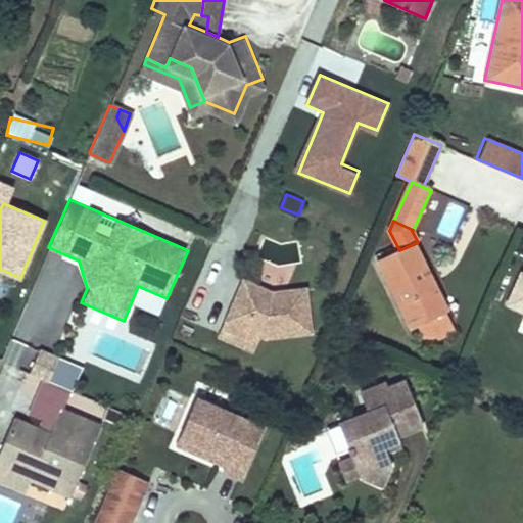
[(378,262),(411,329),(420,325),(445,313),(447,312),(414,244),(399,250),(378,262)]
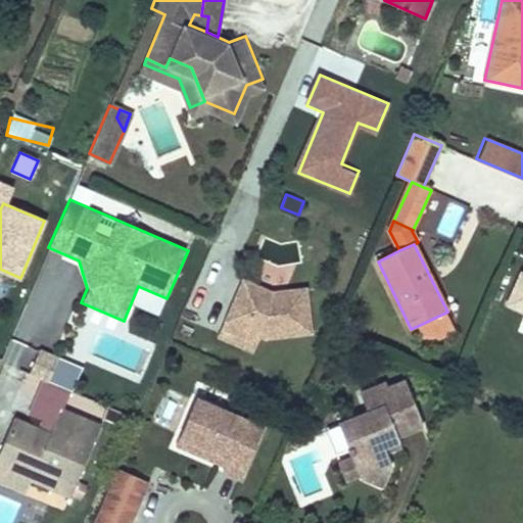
[(275,291),(246,278),(243,285),(269,296),(275,295),(275,291)]
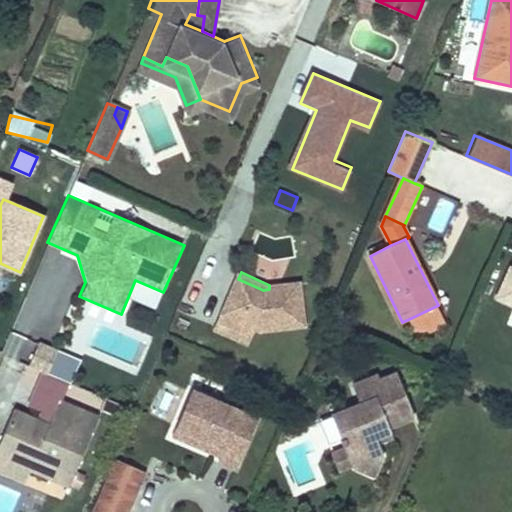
[(301,281),(269,285),(269,289),(263,290),(238,279),(218,326),(249,340),(256,326),(262,328),(306,324),(301,281)]
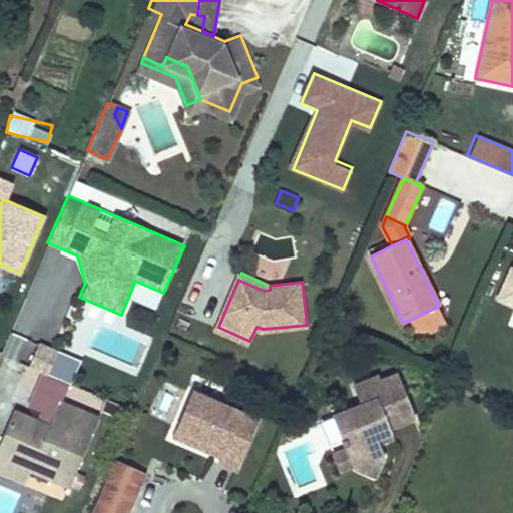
[(437,307),(412,319),(420,337),(446,325),(437,307)]
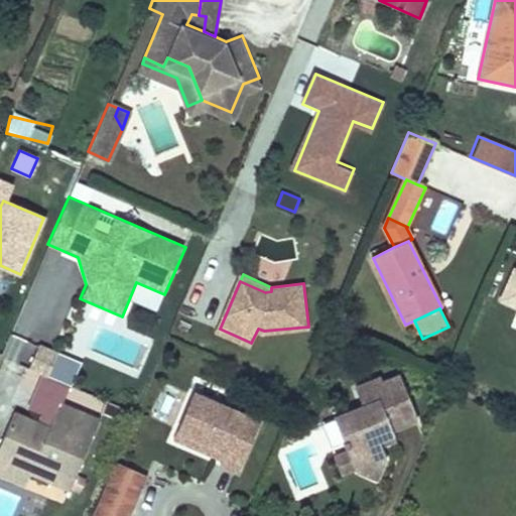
[(9,337),(7,360),(30,362),(33,340),(9,337)]
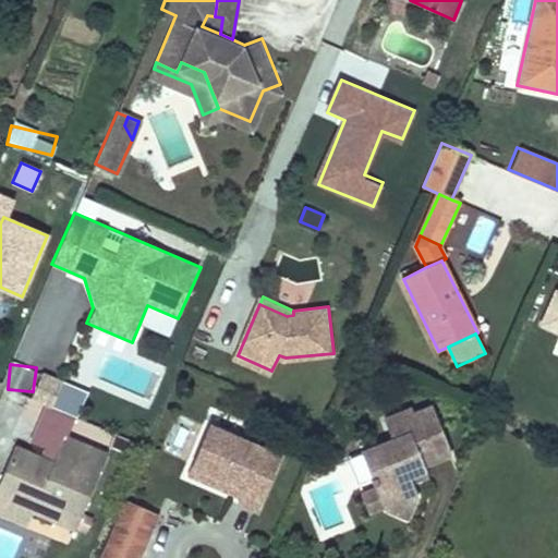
[(88,392),(62,380),(51,405),(79,416),(88,392)]
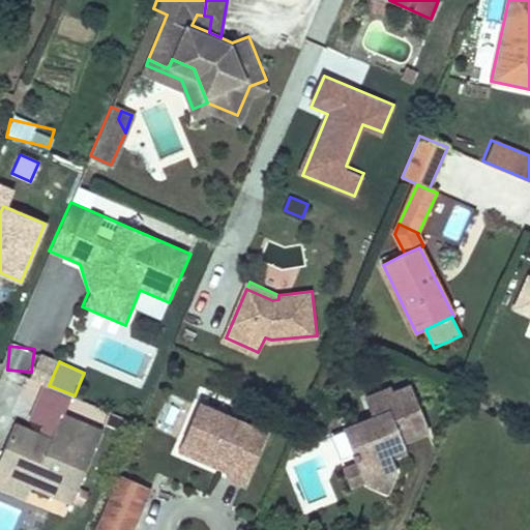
[(364,440),(351,445),(360,468),(367,486),(369,488),(389,497),(399,475),(391,457),(389,450),(404,444),(403,441),(429,430),(410,384),(392,391),(390,387),(364,398),(373,416),(357,422),(364,440)]
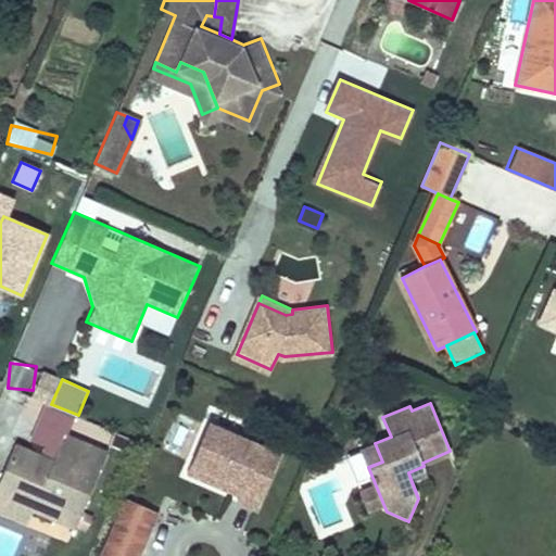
[(190,466),(234,484),(237,479),(248,484),(241,498),(239,503),(255,509),(278,455),(209,425),(190,466)]
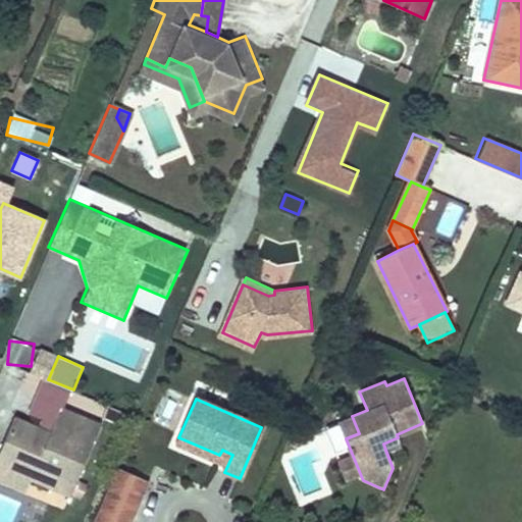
[(15,415),(0,451),(0,453),(72,484),(100,422),(60,406),(50,430),(48,435),(40,431),(42,426),(15,415)]
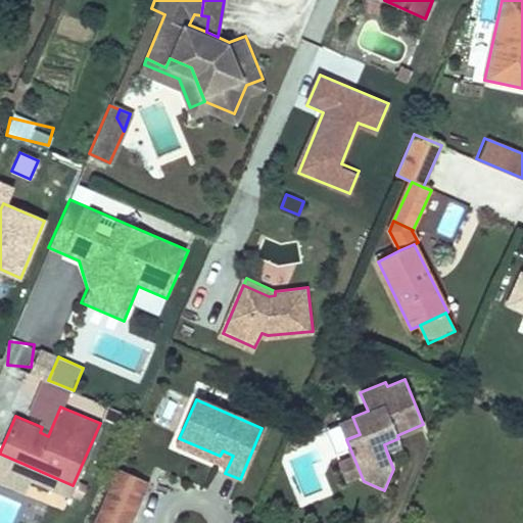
[(352,417),(339,423),(346,439),(360,434),(352,417)]
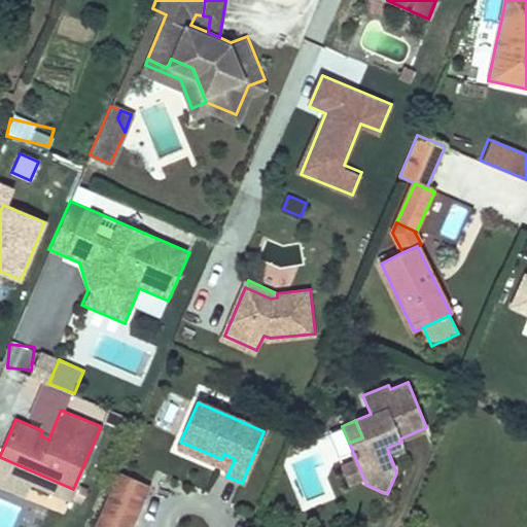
[(50,434),(42,430),(40,435),(48,440),(50,434)]
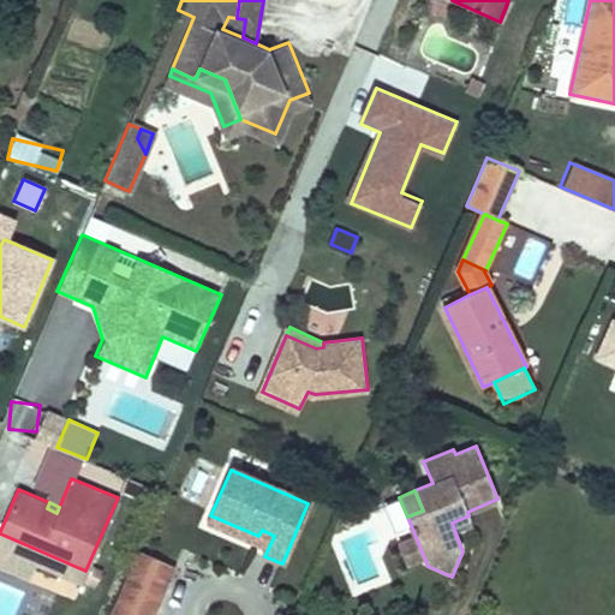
[(258,536),(210,515),(207,524),(267,551),(274,536),(262,530),(258,536)]
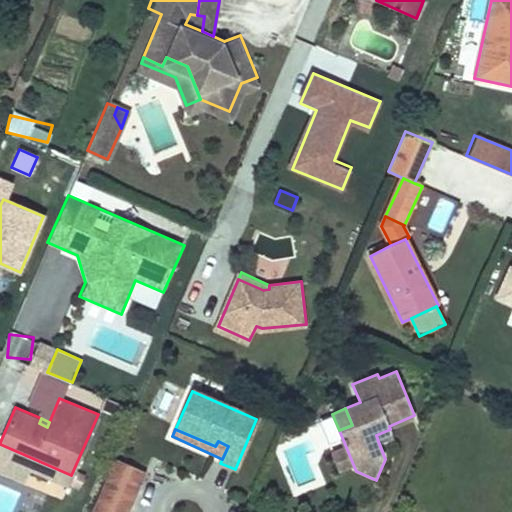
[(376,435),(378,441),(392,435),(390,429),(376,435)]
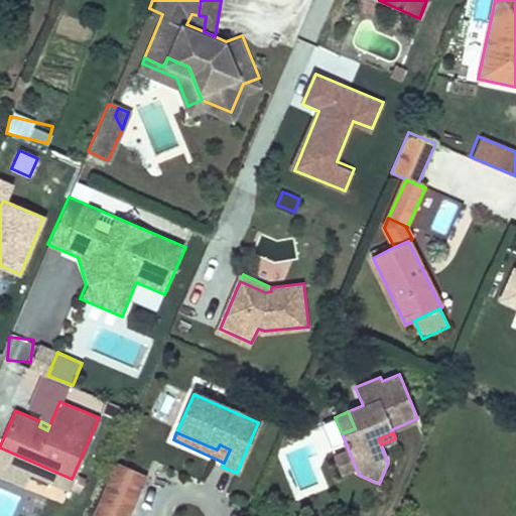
[(72,479),(0,447),(0,458),(69,488),(72,479)]
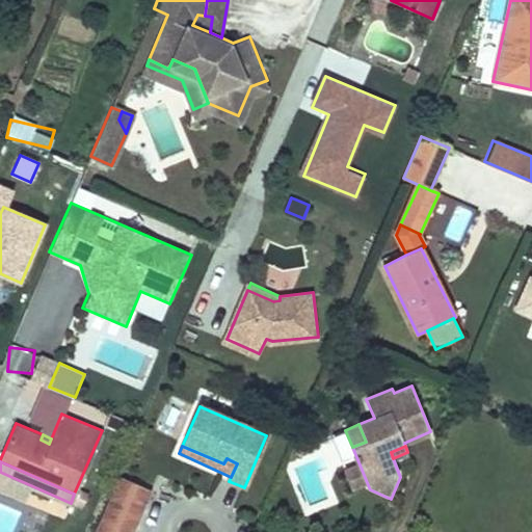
[(369,487),(362,470),(349,476),(355,491),(369,487)]
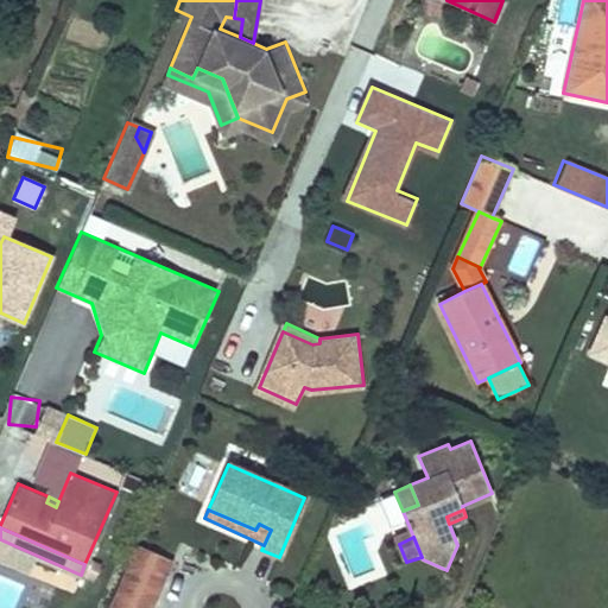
[(172,556),(135,539),(106,607),(149,607),(151,605),(172,556)]
